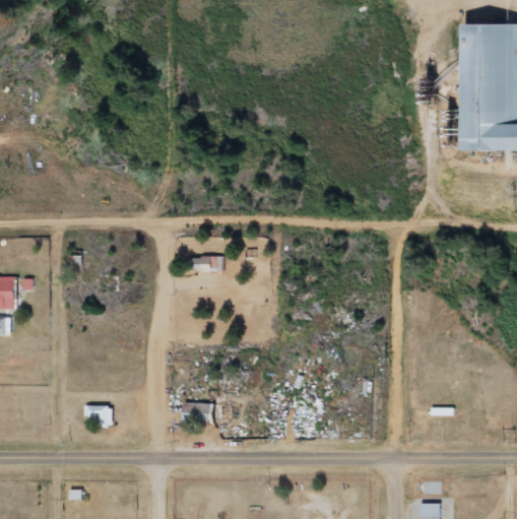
[(516,23),(461,23),(461,149),(516,149),(516,23)]
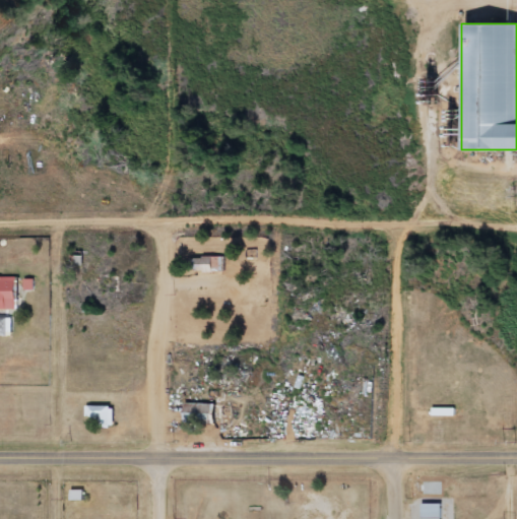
[(223,271),(222,256),(187,257),(188,271),(223,271)]
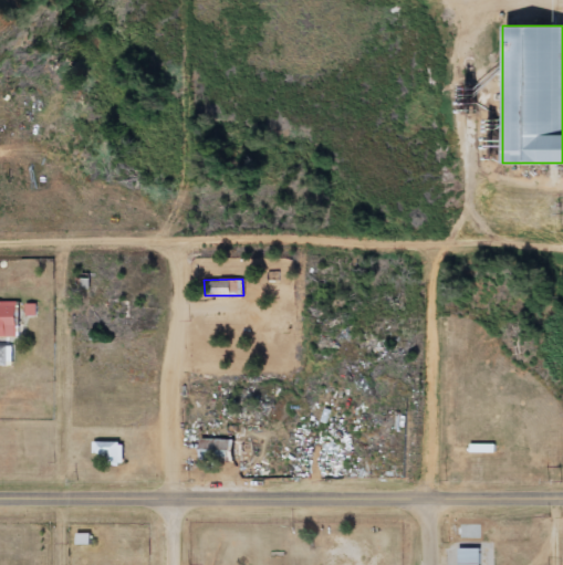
[(0,336),(14,337),(14,302),(0,301),(0,336)]
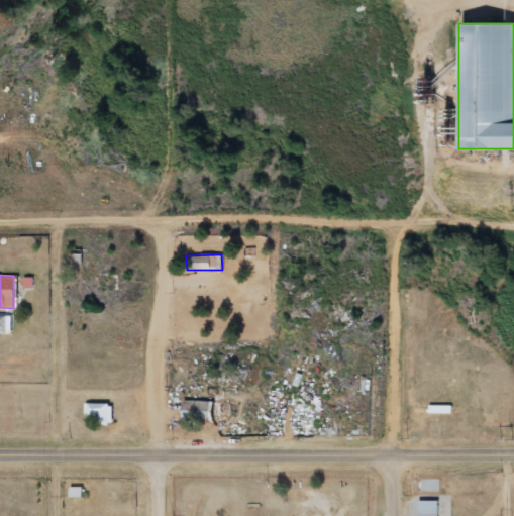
[(31,288),(31,278),(21,277),(21,288),(31,288)]
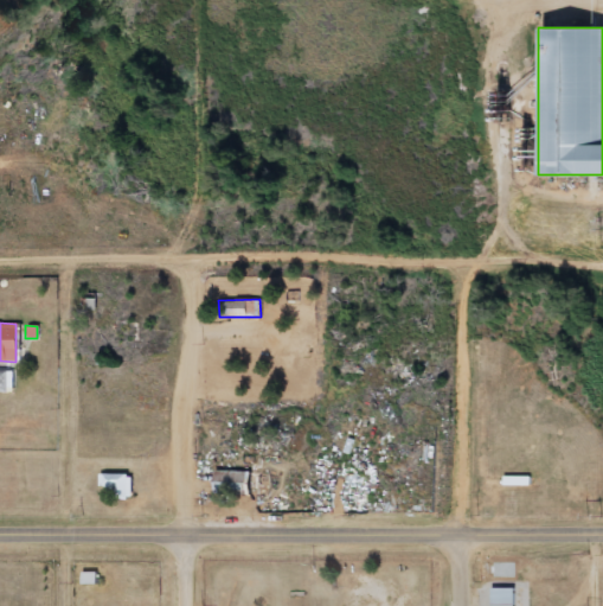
[(11,371),(0,371),(0,390),(11,391),(11,371)]
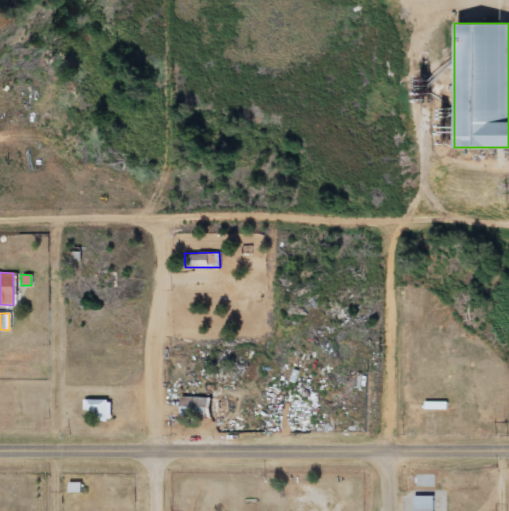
[(218,397),(179,397),(179,416),(217,417),(218,397)]
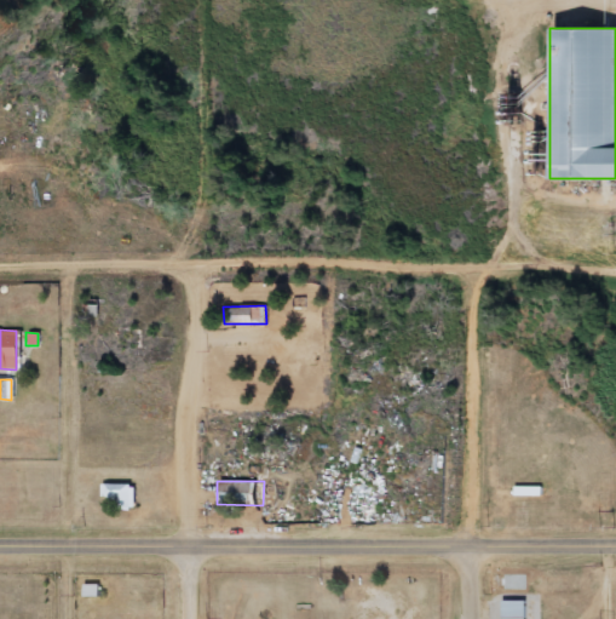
[(99,485),(99,499),(115,499),(115,509),(133,509),(133,485),(99,485)]
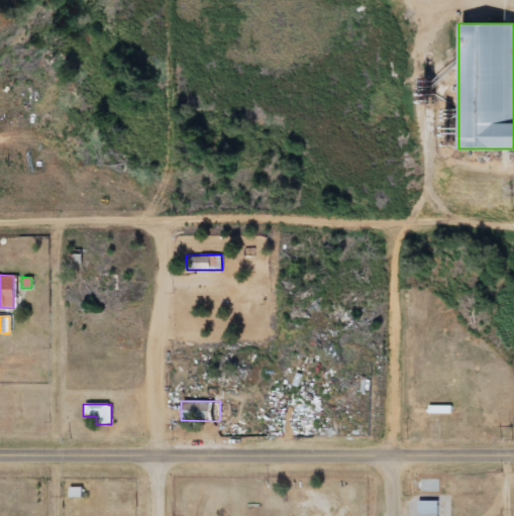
[(68,497),(81,497),(81,487),(68,487),(68,497)]
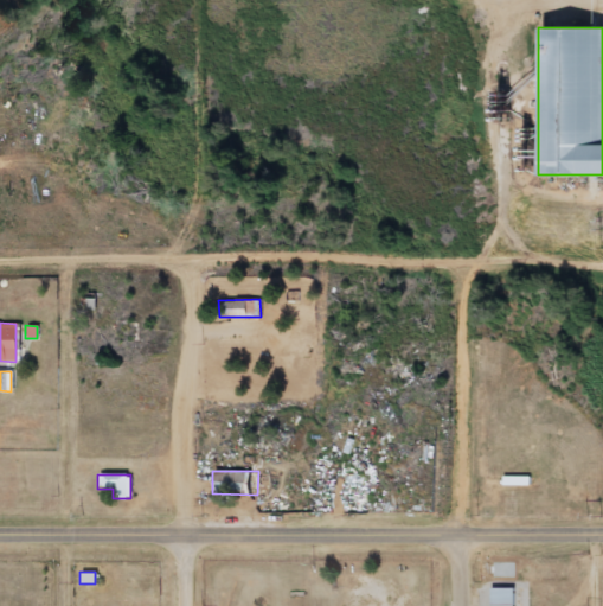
[(488,605),(488,588),(512,588),(512,605),(488,605)]
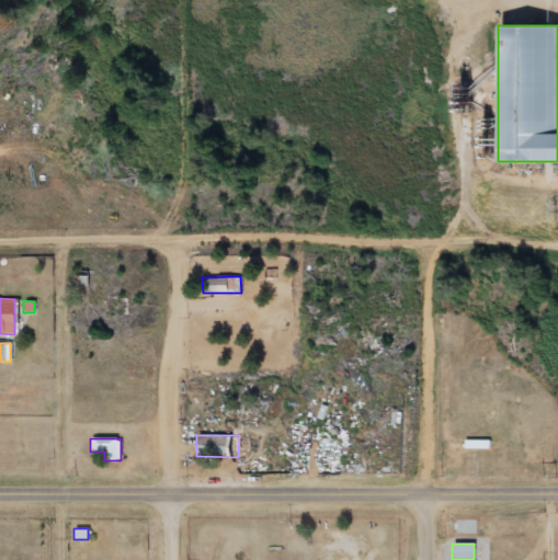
All buildings are outlined.
